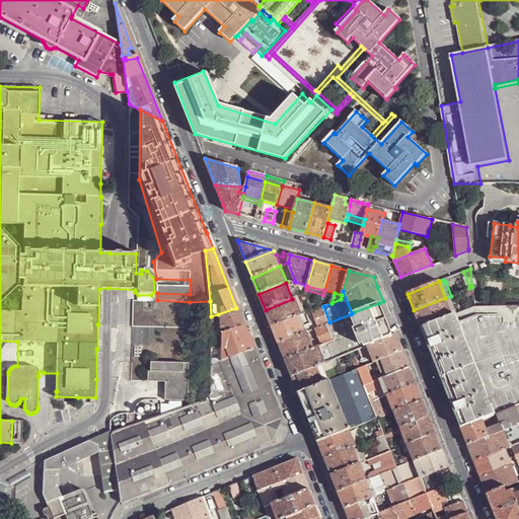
[(266,310),(272,326),(297,316),(302,315),(295,298),(292,299),(266,310)]
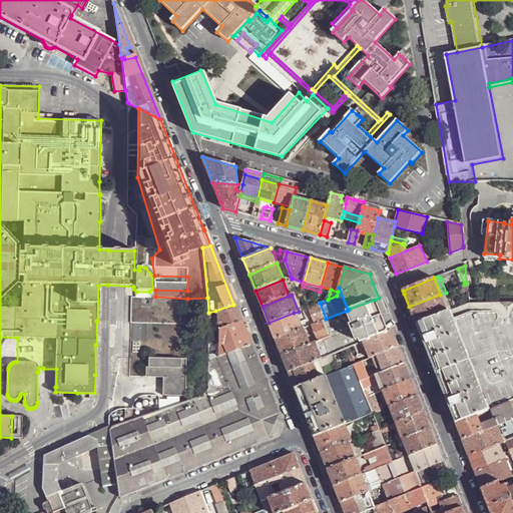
[(409,307),(416,323),(446,311),(440,295),(409,307)]
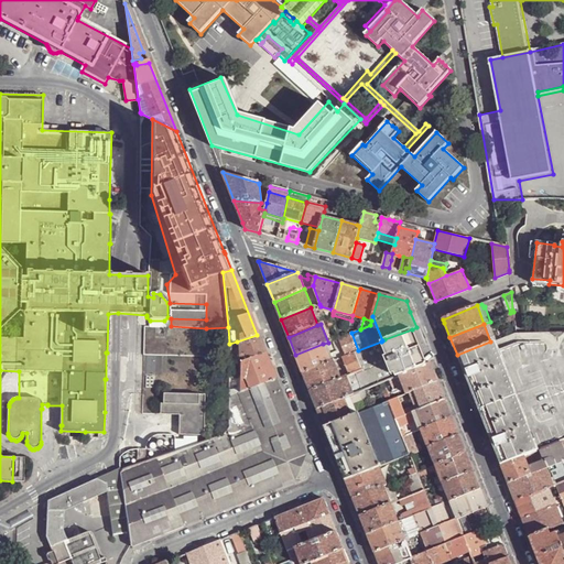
[(179,425),(179,434),(203,435),(206,329),(144,328),(142,414),(160,414),(160,403),(163,403),(163,408),(191,409),(190,425),(179,425)]
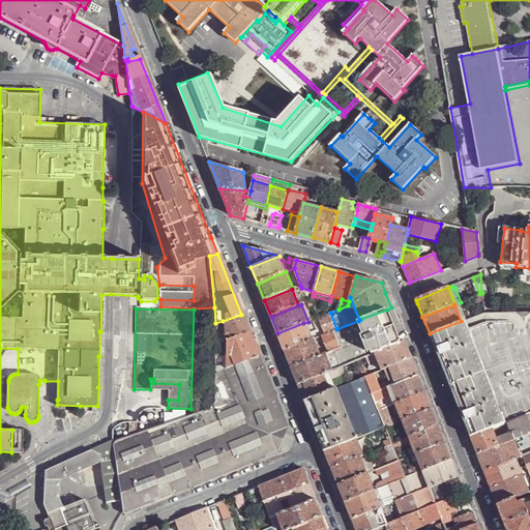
[(376,353),(401,344),(399,339),(393,326),(390,318),(387,310),(361,319),(369,336),(375,353),(376,353)]
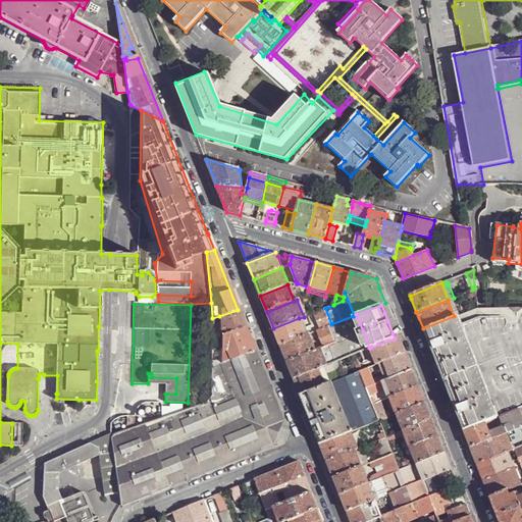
[(521,306),(476,308),(474,309),(458,315),(472,350),(501,416),(520,408),(521,407),(521,306)]
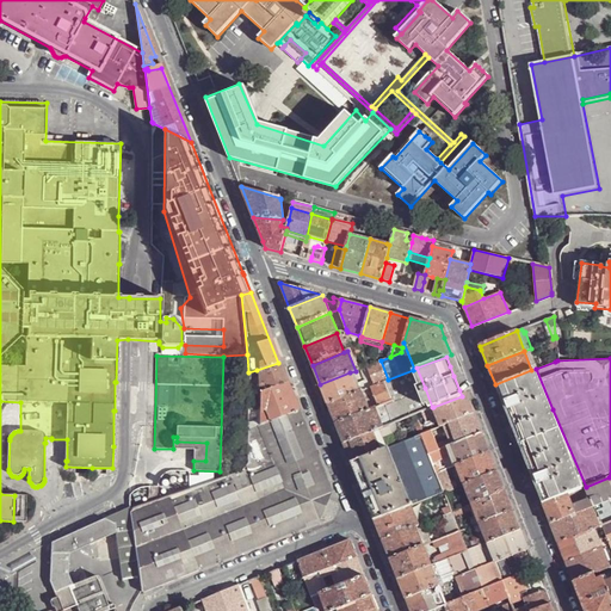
[(368,366),(375,386),(384,381),(388,380),(381,360),(377,362),(368,366)]
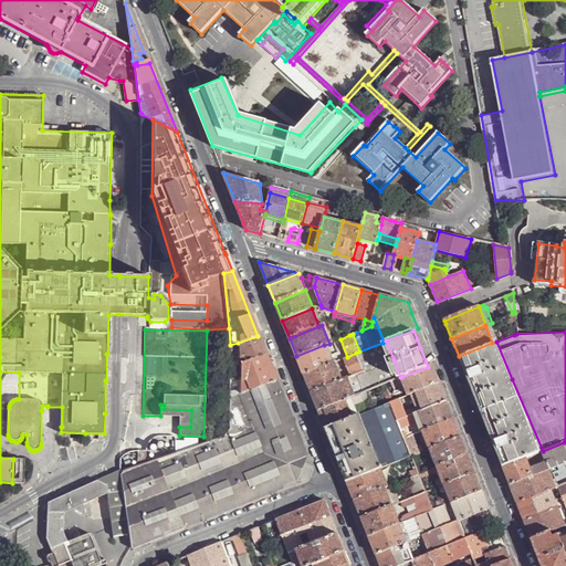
[(265,354),(258,336),(238,343),(238,357),(242,356),(244,363),(265,354)]
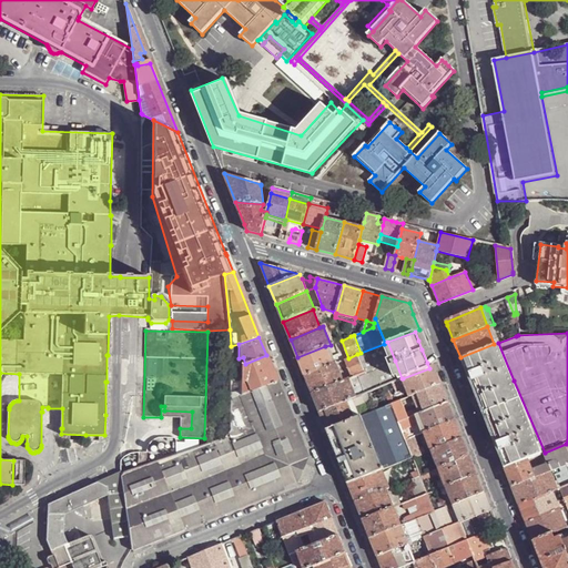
[(385,343),(384,344),(389,359),(387,361),(394,377),(398,376),(399,379),(401,379),(402,378),(395,361),(387,342),(385,343)]
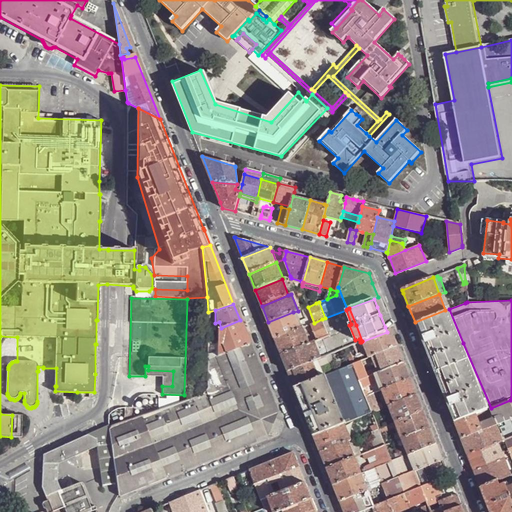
[(476,414),(491,408),(463,343),(449,309),(445,310),(415,322),(429,357),(435,372),(439,384),(448,406),(455,422),(476,414)]
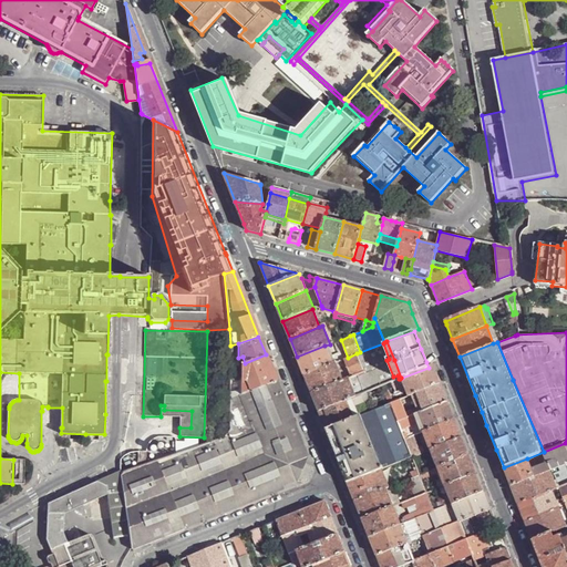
[(390,382),(399,379),(398,375),(393,377),(387,360),(389,359),(383,343),(360,352),(357,353),(364,372),(357,375),(358,378),(361,387),(363,393),(364,392),(378,388),(381,385),(390,382)]
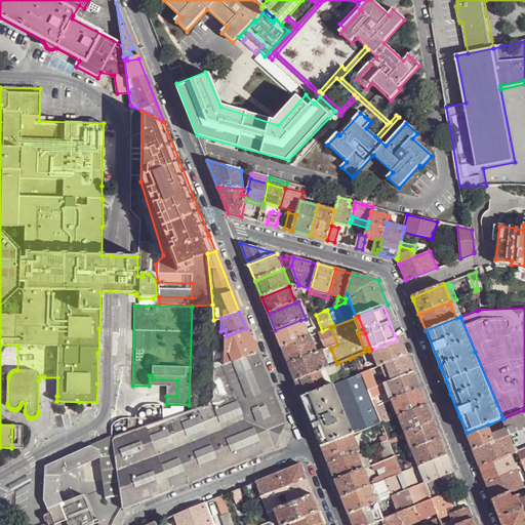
[(275,330),(282,348),(308,337),(300,320),(275,330)]
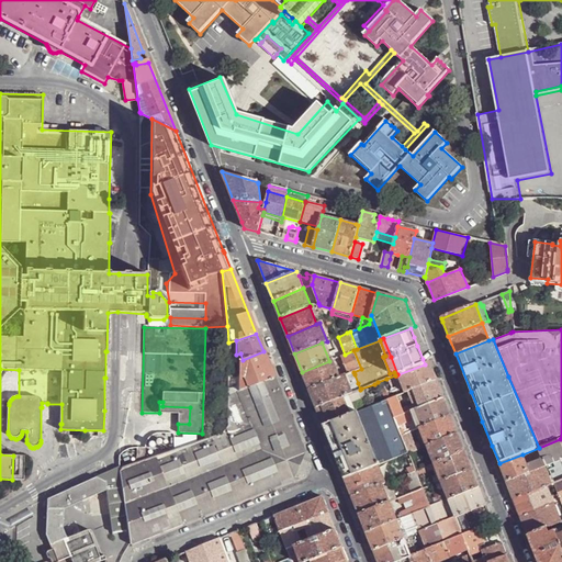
[(341,356),(349,373),(350,373),(353,372),(361,369),(353,350),(345,355),(341,356)]
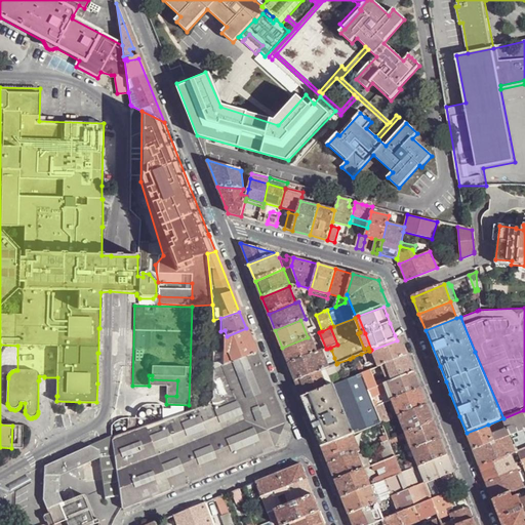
[(255,351),(246,328),(227,336),(221,337),(223,354),(227,352),(231,361),(248,354),(255,351)]
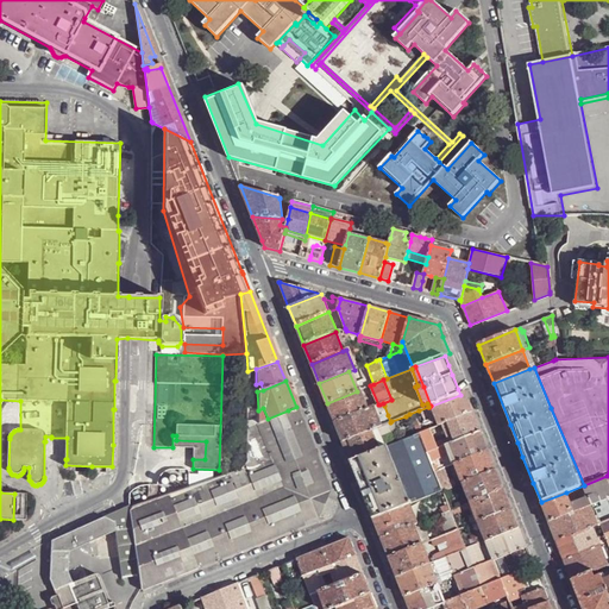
[(327,403),(334,422),(368,409),(360,390),(357,391),(327,403)]
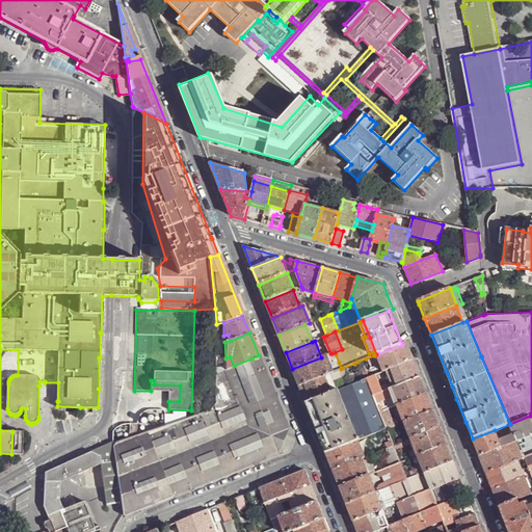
[(409,349),(406,343),(402,345),(377,354),(383,371),(387,370),(414,360),(409,349)]
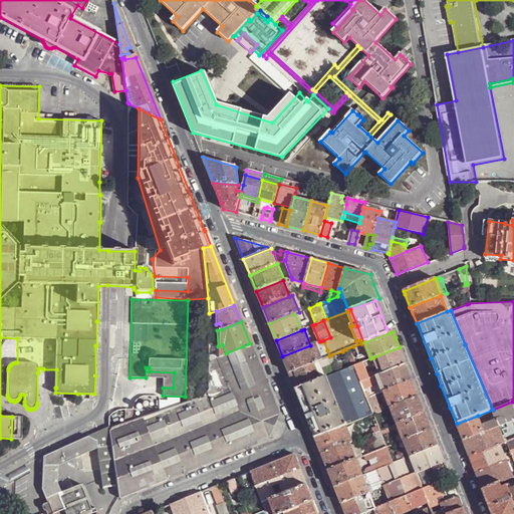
[(282,356),(289,372),(319,360),(322,359),(320,353),(315,342),(310,345),(282,356)]
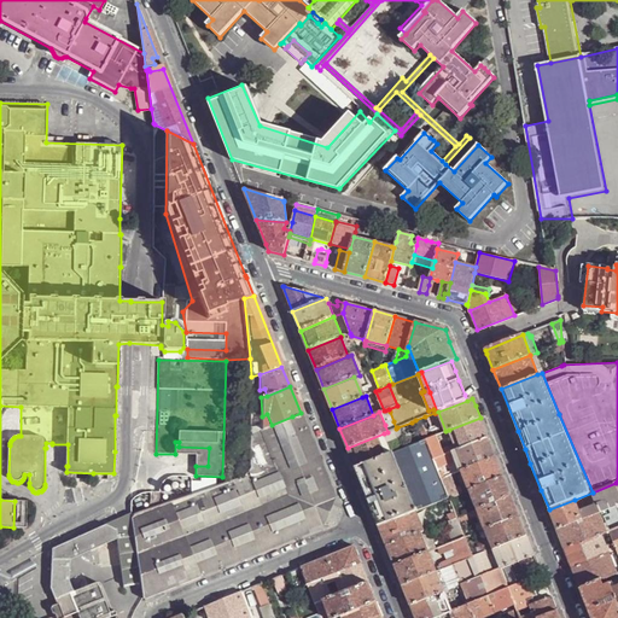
[(305,425),(301,413),(292,417),(272,425),(255,432),(260,442),(297,427),(305,425)]
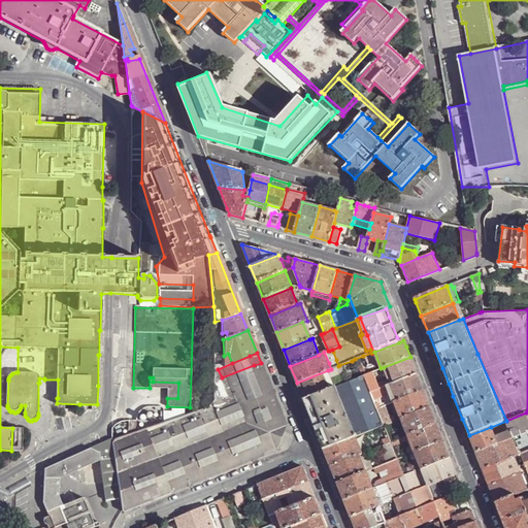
[(413,363),(410,357),(384,367),(390,385),(417,374),(413,363)]
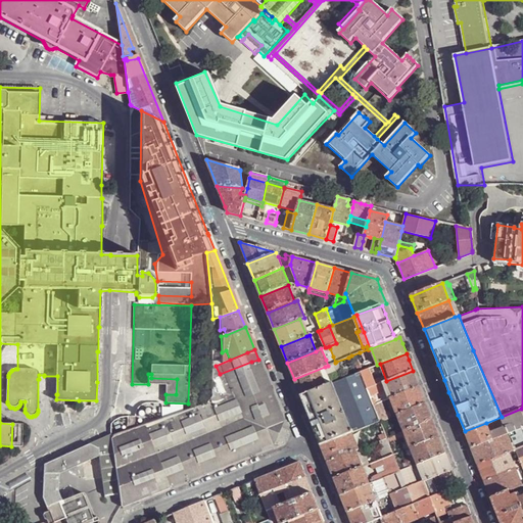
[(333,357),(326,360),(328,366),(332,364),(335,363),(333,357)]
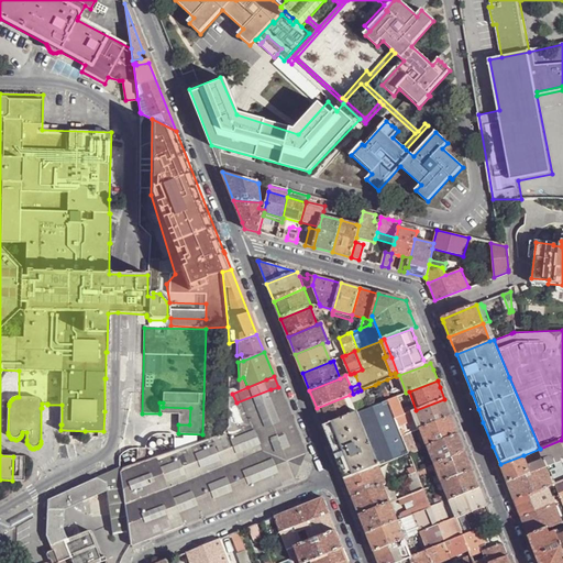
[(293,481),(305,453),(278,387),(271,389),(236,403),(232,394),(228,395),(228,424),(221,432),(216,435),(146,460),(134,463),(124,466),(121,468),(121,472),(129,531),(130,545),(293,481)]
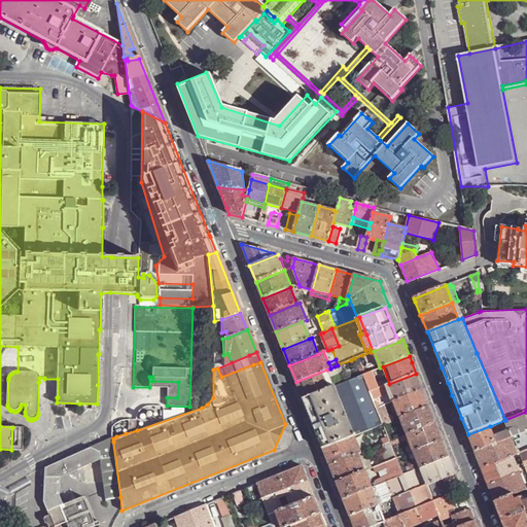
[(330,369),(327,370),(329,377),(338,374),(335,366),(330,369)]
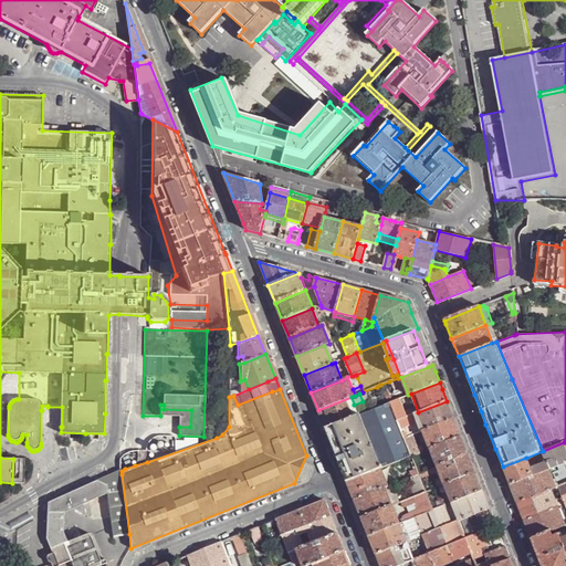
[(318,410),(325,428),(358,416),(354,405),(352,397),(318,410)]
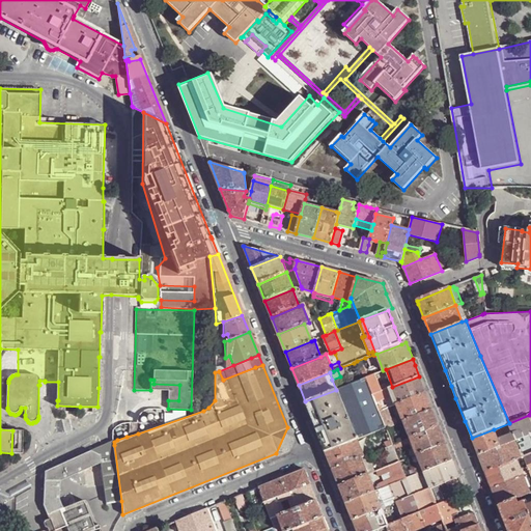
[(378,393),(381,391),(374,373),(368,376),(366,378),(372,394),(378,393)]
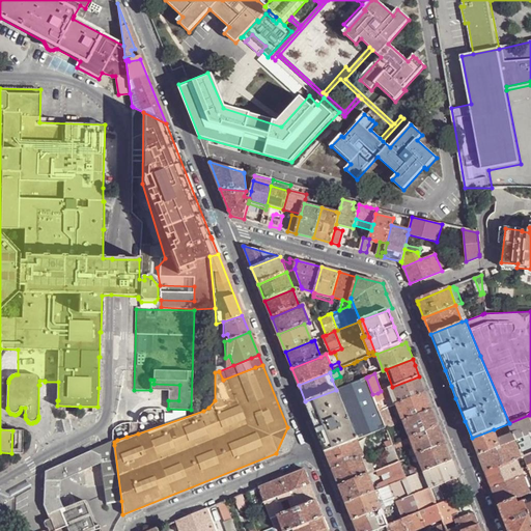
[(393,396),(397,404),(425,393),(421,383),(419,376),(392,387),(390,388),(393,396)]
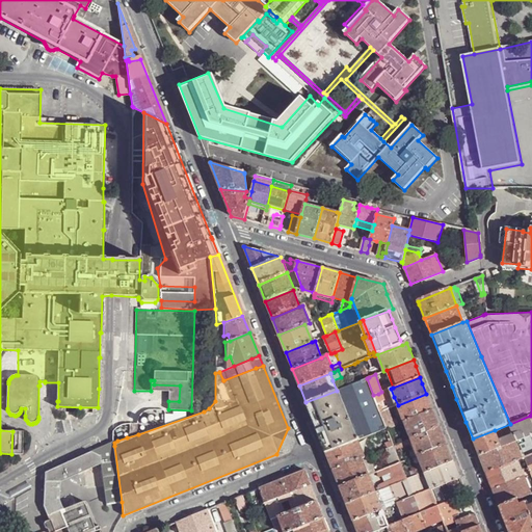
[(365,378),(338,390),(358,441),(384,430),(387,429),(380,413),(373,395),(367,378),(365,378)]
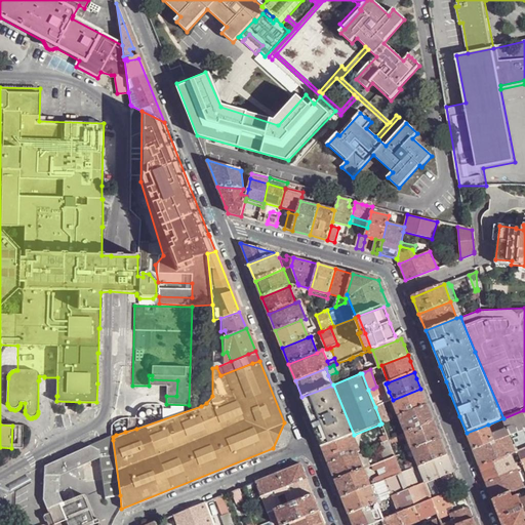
[(149,375),(149,386),(166,387),(166,396),(176,396),(177,380),(152,379),(152,375),(149,375)]
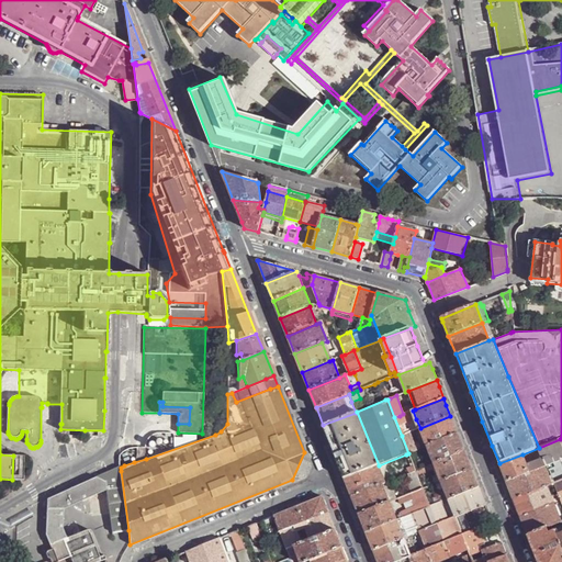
[(400,416),(403,425),(416,419),(413,411),(411,412),(407,413),(403,414),(400,416)]
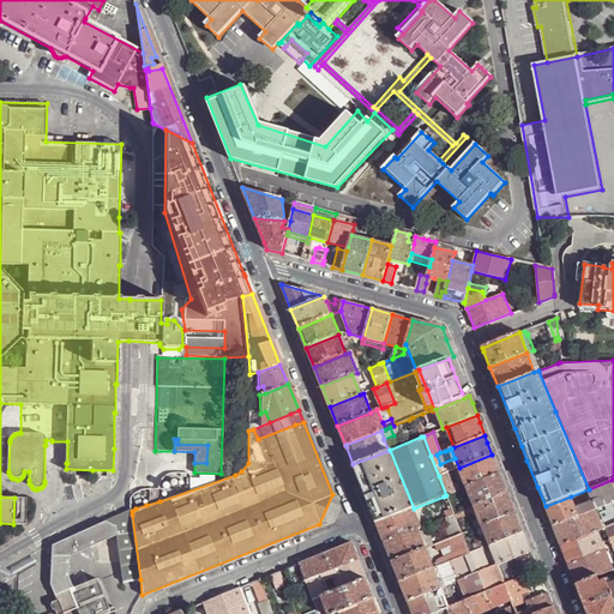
[(413,509),(414,509),(390,450),(389,451),(353,464),(361,485),(365,494),(373,491),(375,497),(367,500),(377,523),(413,509)]
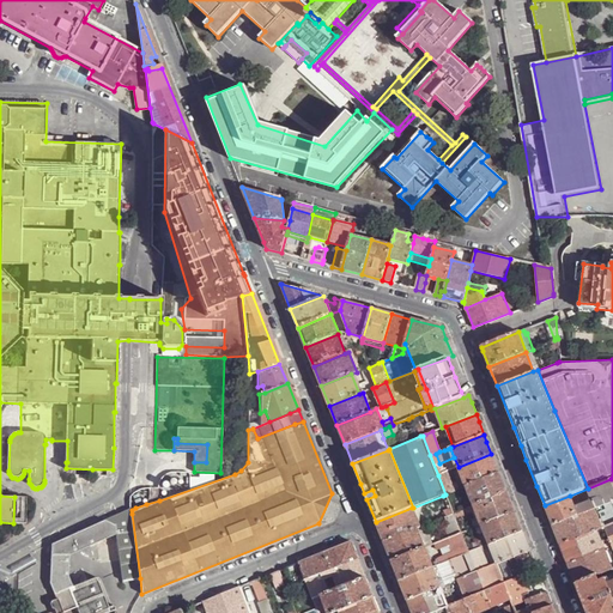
[(430,455),(438,475),(443,473),(439,463),(436,454),(430,455)]
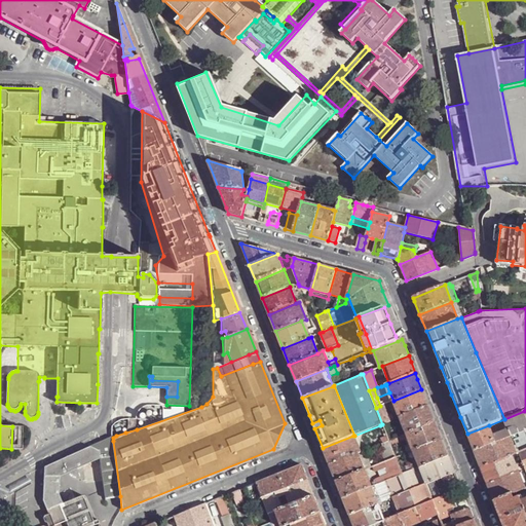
[(400,417),(428,406),(424,396),(421,389),(393,401),(400,417)]
